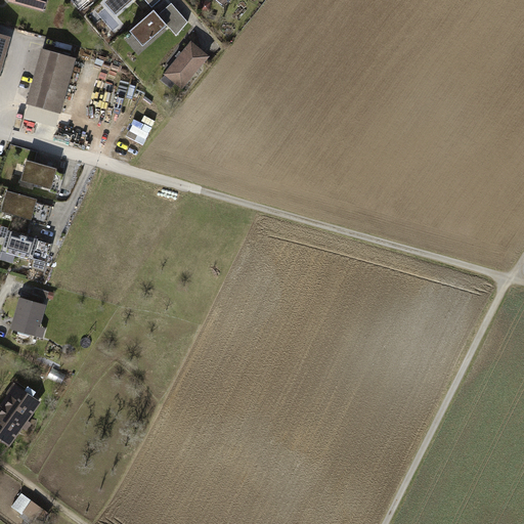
[(11,0),(43,9),(45,0),(11,0)]
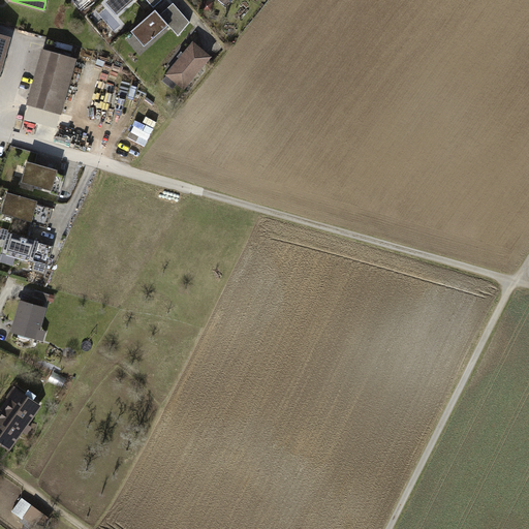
[(135,0),(107,0),(105,2),(118,16),(135,0)]
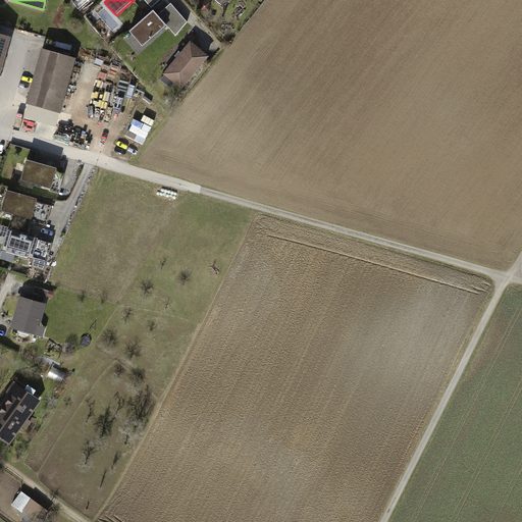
[(161,18),(154,10),(131,31),(144,46),(167,25),(176,36),(187,23),(173,9),(161,18)]
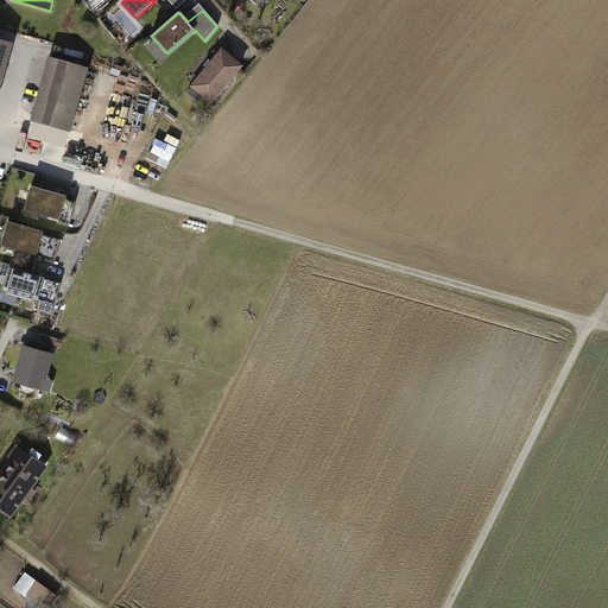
[(223,50),(194,86),(213,101),(241,65),(223,50)]
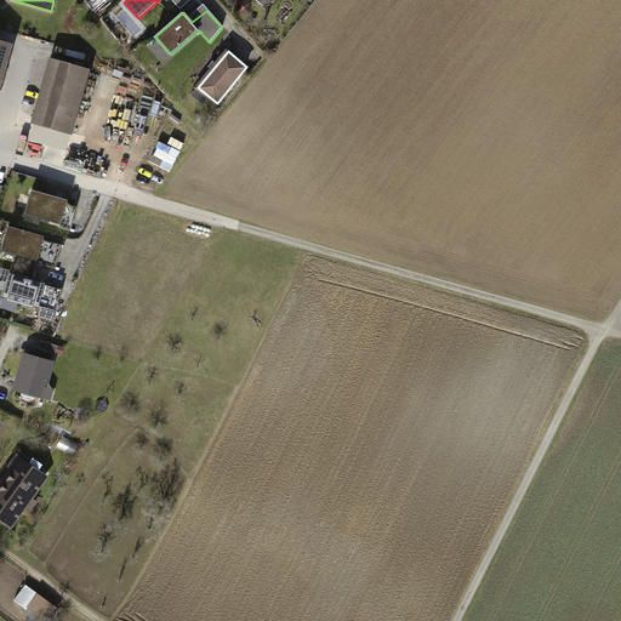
[(83,69),(53,61),(35,123),(64,131),(83,69)]
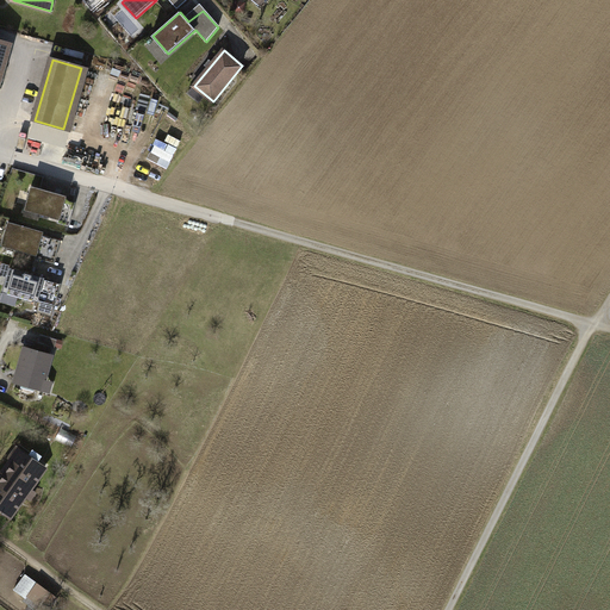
[(169,168),(182,142),(162,132),(149,157),(169,168)]
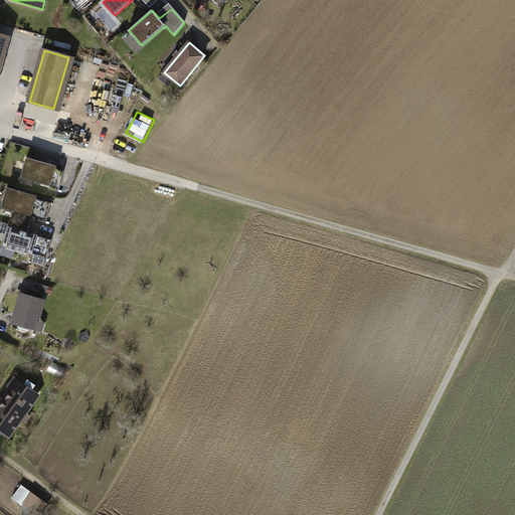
[(56,166),(27,158),(21,177),(50,185),(49,188),(58,191),(64,171),(55,169),(56,166)]
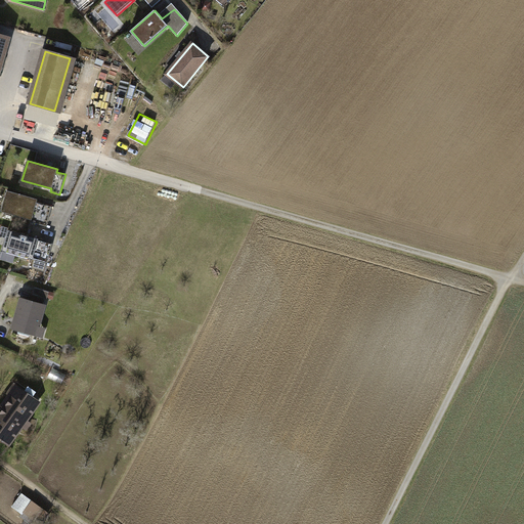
[(37,200),(8,191),(2,211),(31,219),(31,222),(47,226),(52,207),(37,202),(37,200)]
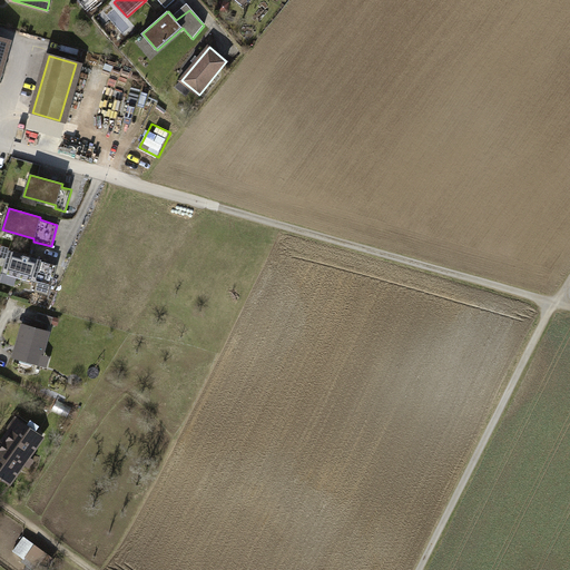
[(42,261),(10,251),(3,273),(36,282),(37,281),(51,285),(58,265),(41,261),(42,261)]
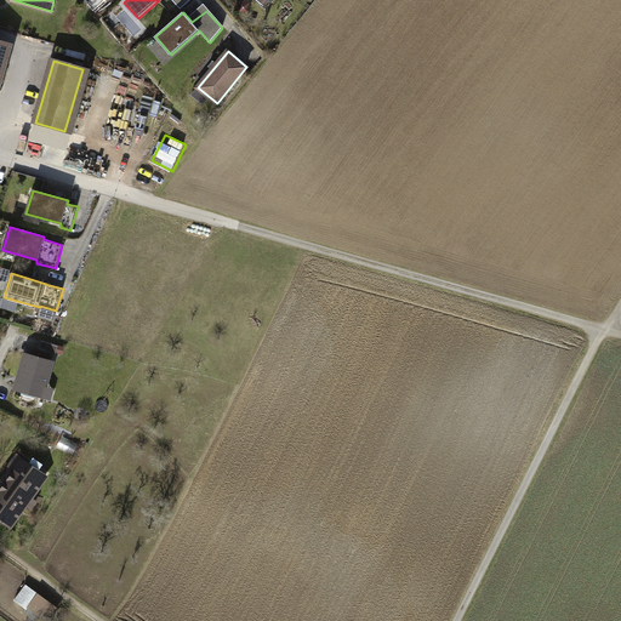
[(60,346),(41,341),(39,349),(57,354),(60,346)]
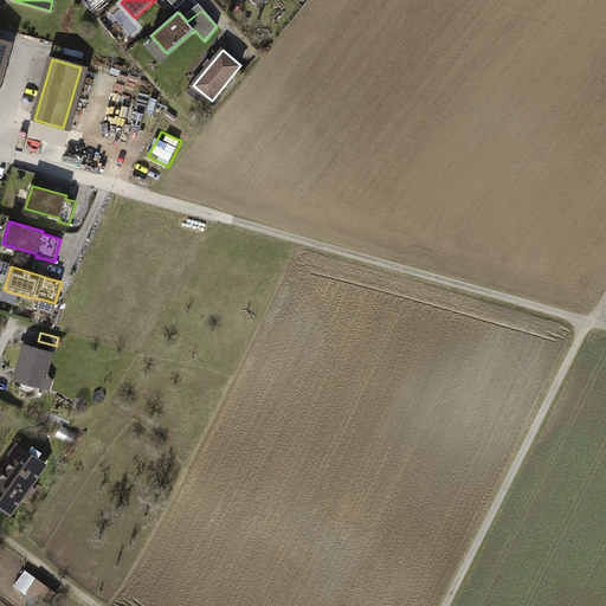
[(51,354),(25,347),(17,379),(43,386),(51,354)]
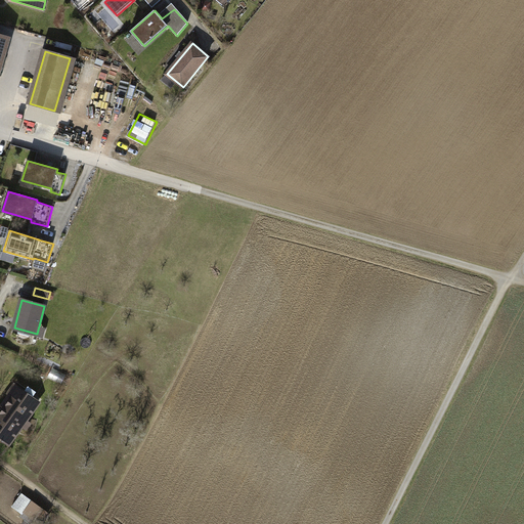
[(40,401),(20,388),(14,396),(13,395),(0,412),(0,438),(8,444),(40,401)]
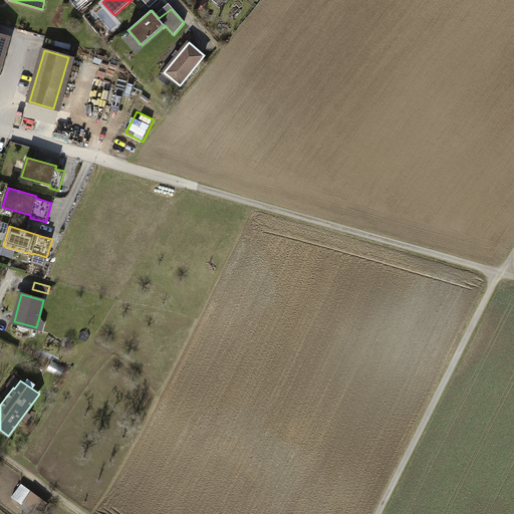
[(42,513),(49,504),(22,484),(12,497),(22,504),(21,506),(25,510),(22,513),(42,513)]
